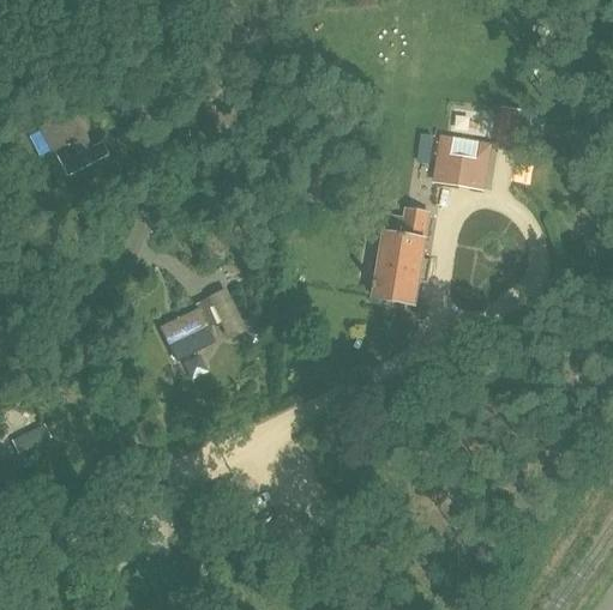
[(52,150),(53,149),(66,174),(80,165),(74,152),(89,145),(70,109),(38,125),(52,150)]
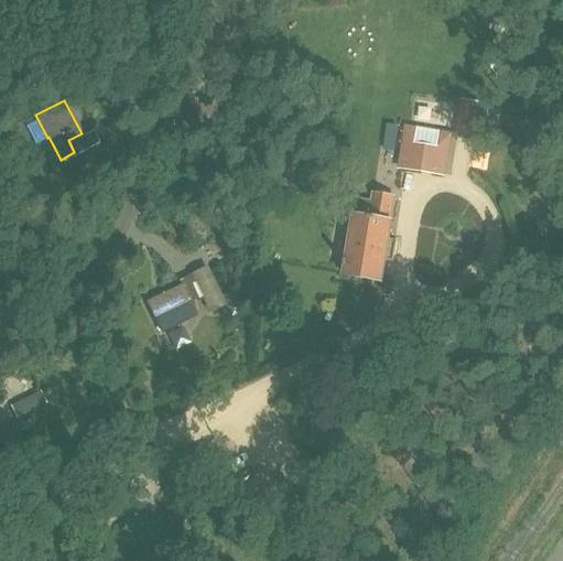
[(405,125),(404,131),(399,164),(444,172),(450,132),(405,125)]
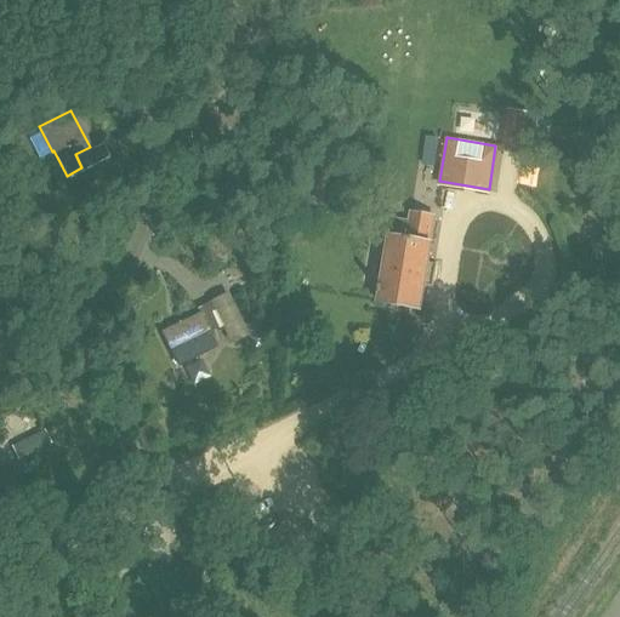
[(409,220),(391,217),(379,301),(420,306),(430,240),(428,240),(432,212),(410,210),(409,220)]
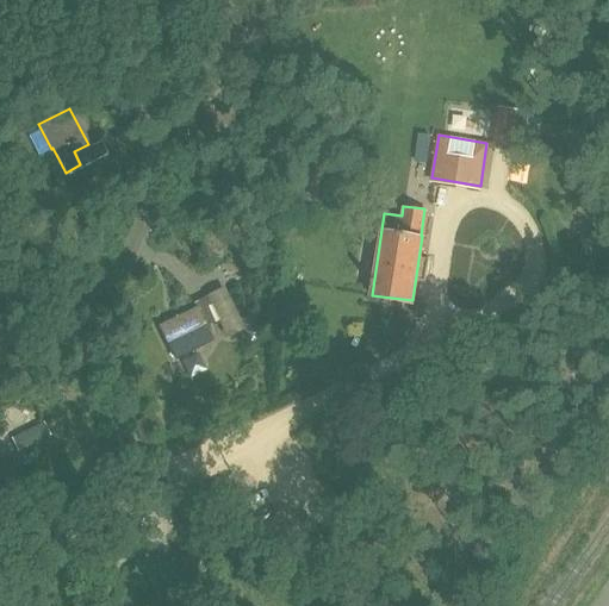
[(191,329),(204,323),(196,306),(159,324),(174,355),(198,343),(191,329)]
